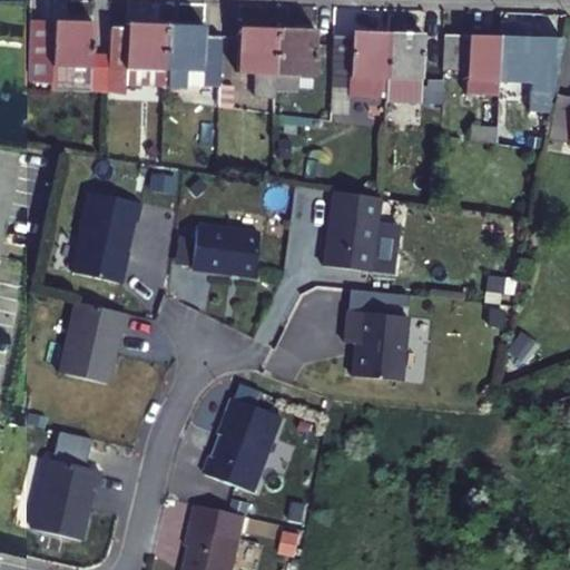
[(91,67),(94,21),(30,19),(28,81),(52,85),(51,66),(91,67)]
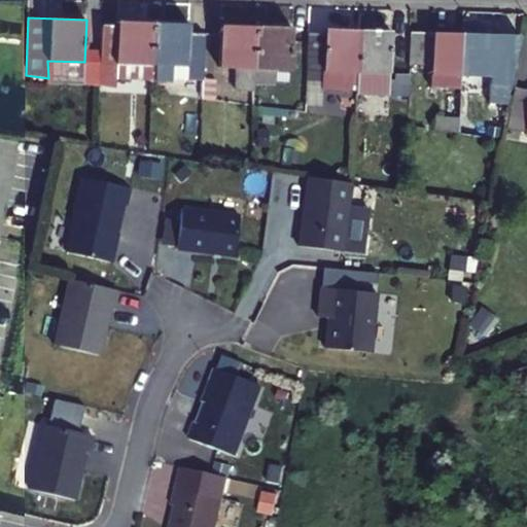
[(117,25),(102,25),(99,84),(115,86),(116,79),(151,80),(153,23),(117,21),(117,25)]
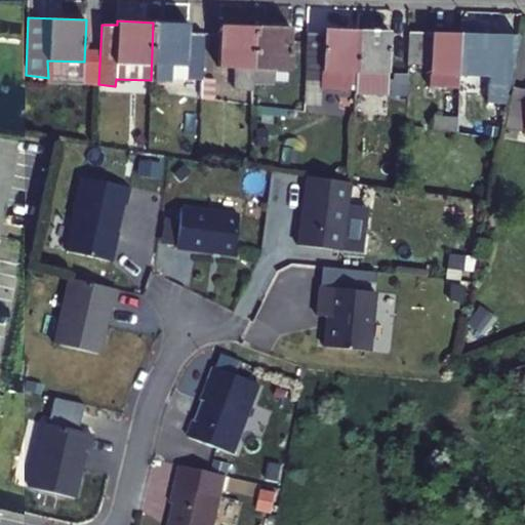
[(188,34),(188,24),(153,23),(151,80),(150,83),(168,84),(170,66),(202,68),(204,34),(188,34)]
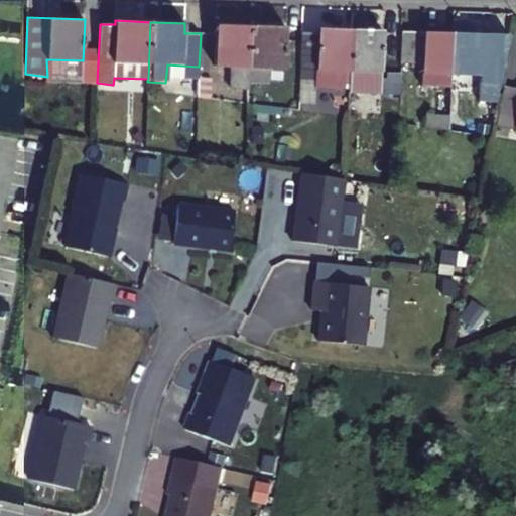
[(249,83),(251,26),(216,24),(214,67),(230,68),(230,86),(224,86),(223,100),(248,104),(249,83)]
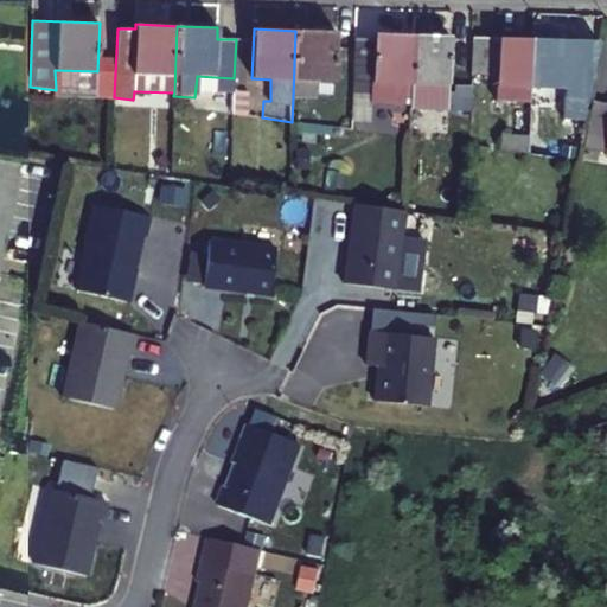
[(295,31),(293,97),(317,97),(318,80),(334,81),(336,32),(295,31)]
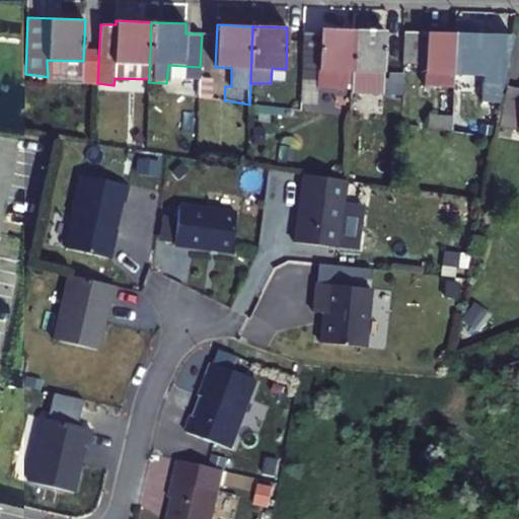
[(319,28),(318,32),(303,32),(301,79),(317,79),(317,90),(345,91),(346,72),(352,72),(353,29),(319,28)]
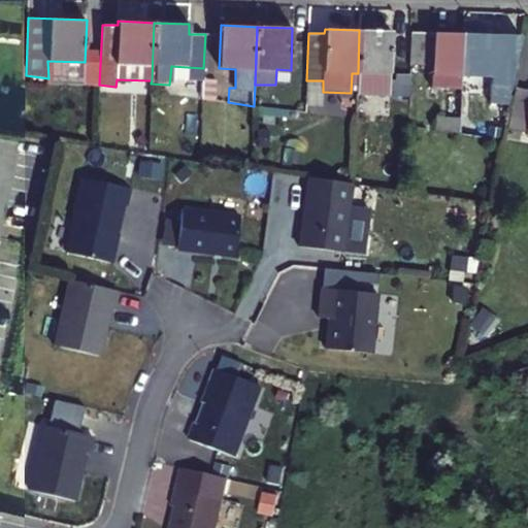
[(390,74),(391,32),(359,30),(358,73),(356,120),(372,122),(373,93),(384,93),(385,74),(390,74)]
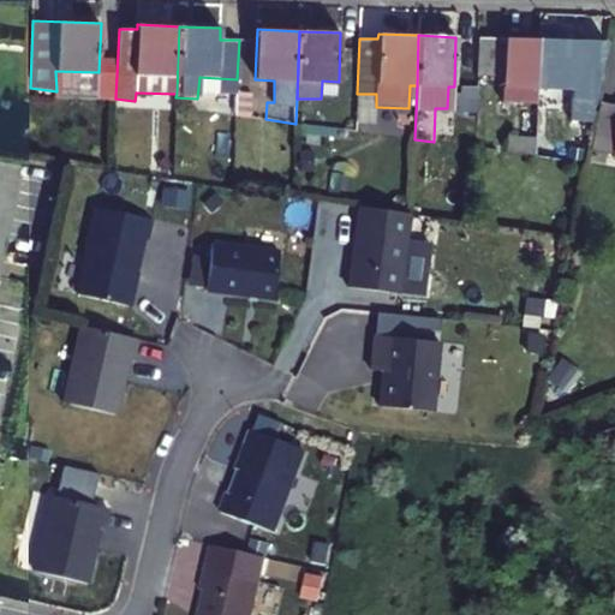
[(536,88),(538,41),(479,37),(477,75),(502,75),(502,87),(536,88)]
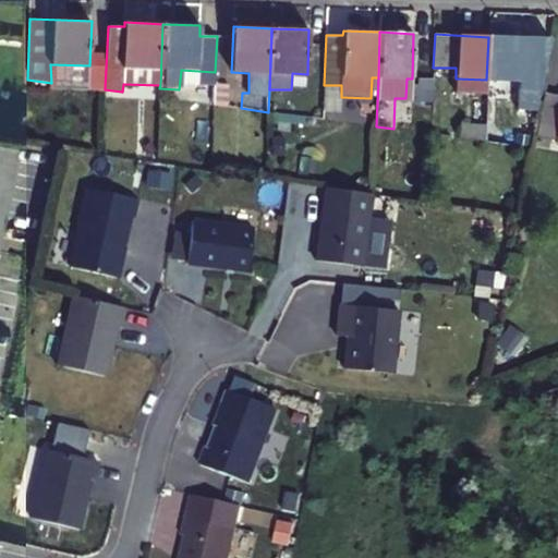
[(485,124),(484,142),(530,147),(533,130),(497,126),(498,81),(520,81),(521,63),(529,64),(529,87),(542,88),(550,39),(488,37),(486,80),(485,124)]
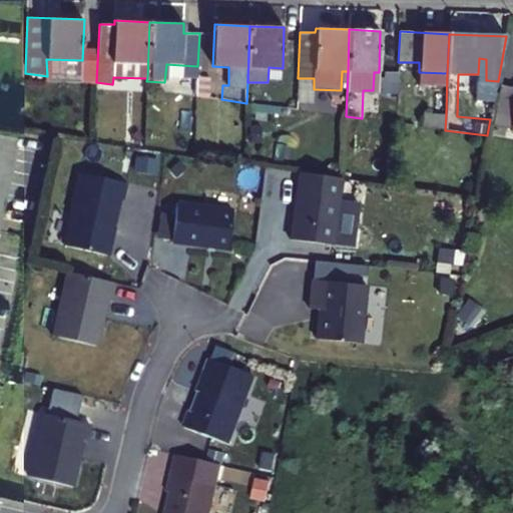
[(280,107),(296,109),(298,78),(282,77),(280,107)]
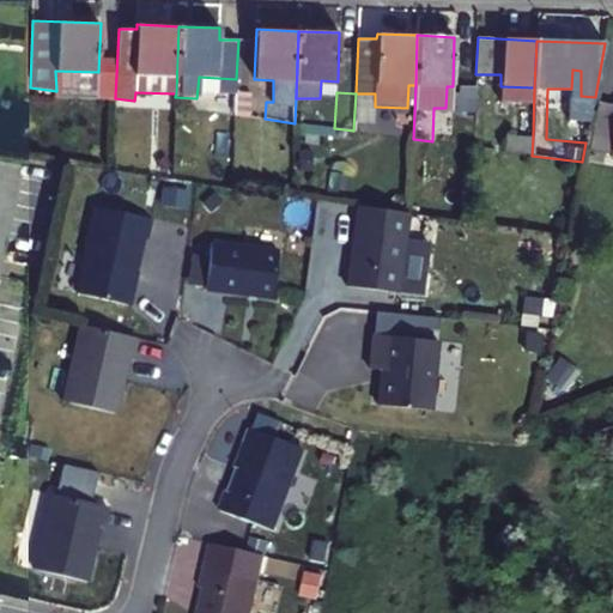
[(505,151),(532,156),(533,137),(507,135),(505,151)]
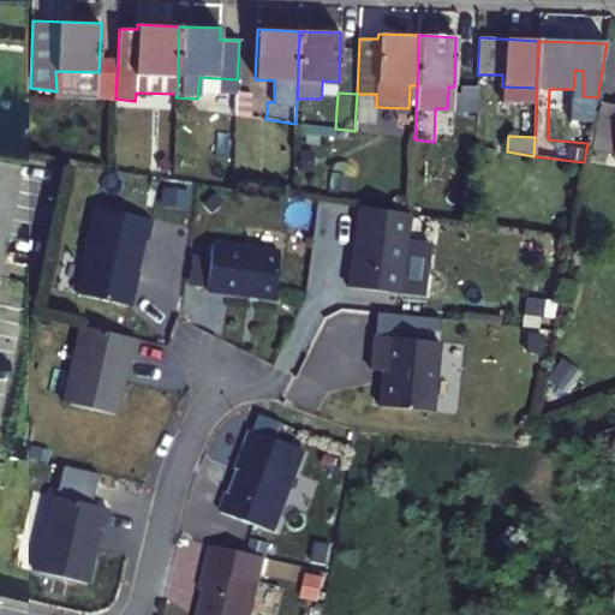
[(400,293),(411,213),(410,213),(360,206),(356,234),(359,234),(358,244),(354,248),(350,287),(400,293)]
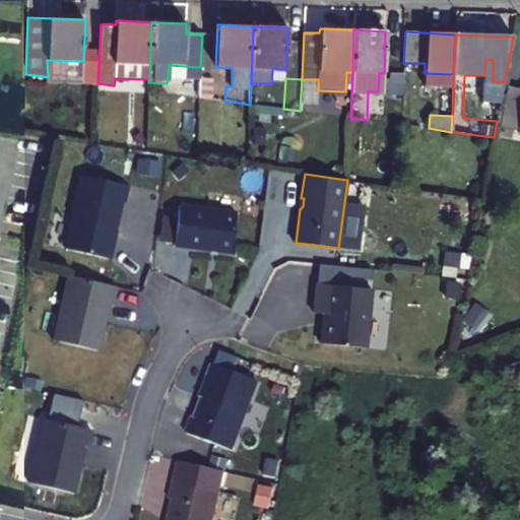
[(127,188),(80,178),(71,216),(72,216),(65,251),(109,260),(112,244),(113,242),(120,204),(124,205),(127,188)]
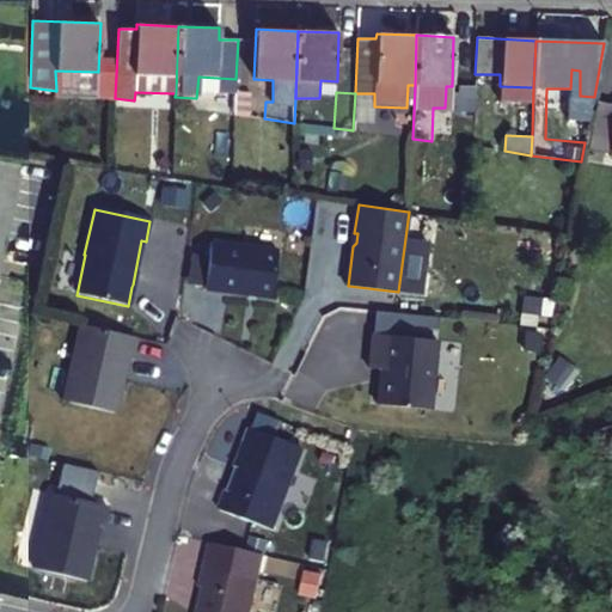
[(206,287),(273,295),(279,249),(212,239),(206,287)]
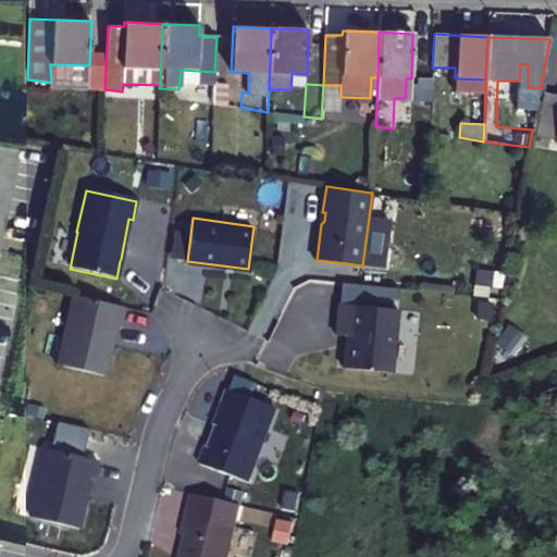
[(66,294),(57,364),(111,372),(121,301),(66,294)]
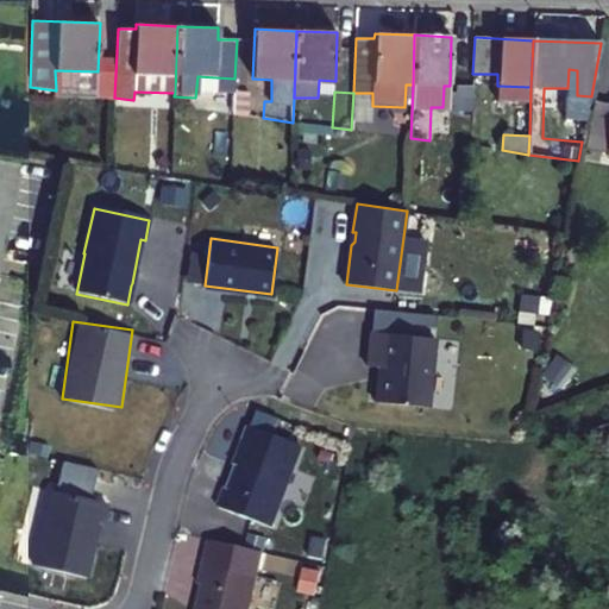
[(376,405),(428,410),(435,341),(370,334),(368,369),(380,370),(376,405)]
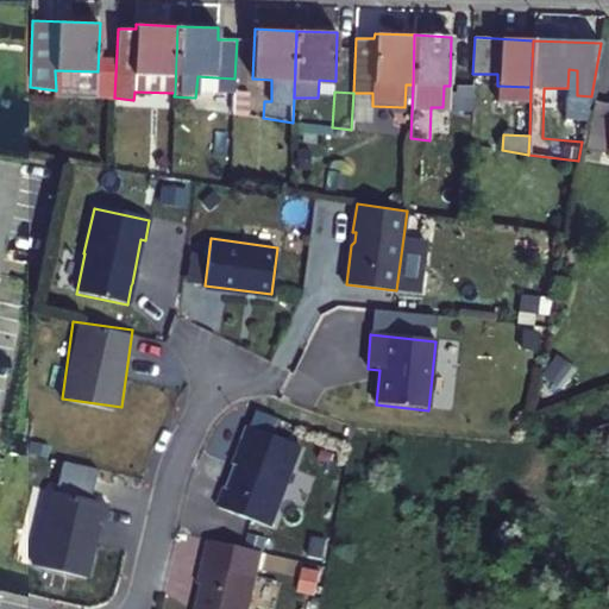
[(301,449),(251,431),(237,469),(240,470),(231,493),(226,491),(219,510),(272,531),(284,500),(283,500),(301,449)]
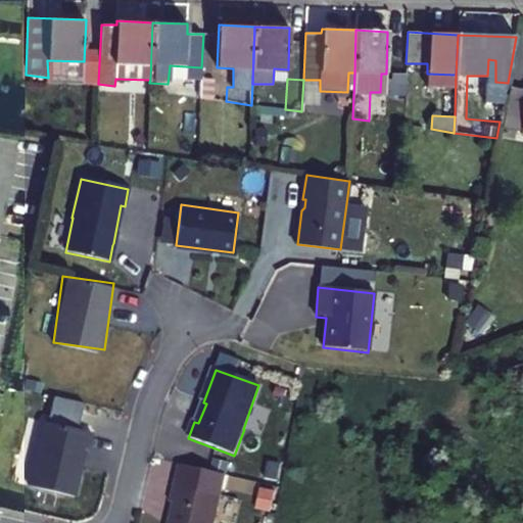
[(29,488),(75,498),(85,452),(88,453),(92,434),(44,424),(29,488)]
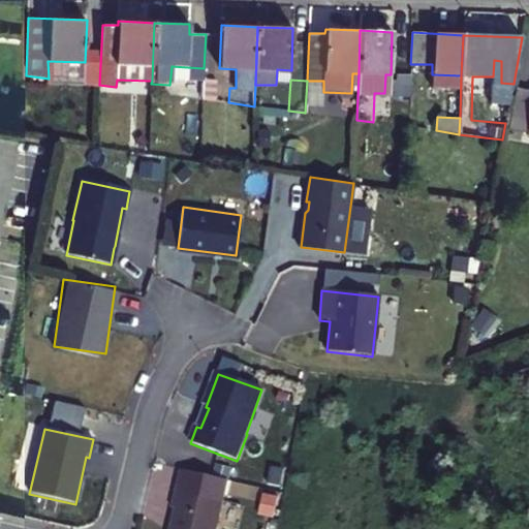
[(218,528),(224,503),(177,493),(173,509),(176,510),(170,528),(218,528)]
